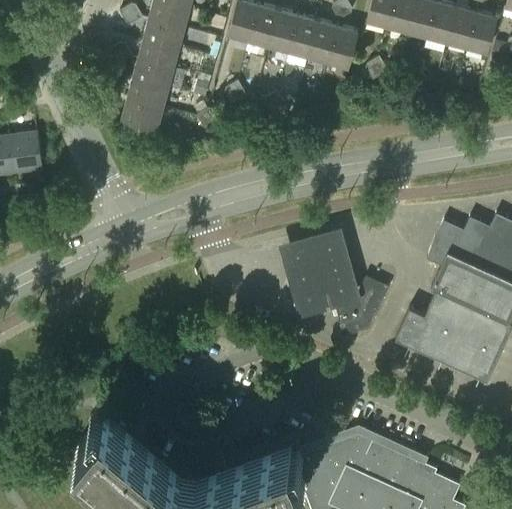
[(194,11),(154,0),(153,0),(148,20),(185,29),(189,12),(193,13),(194,11)]
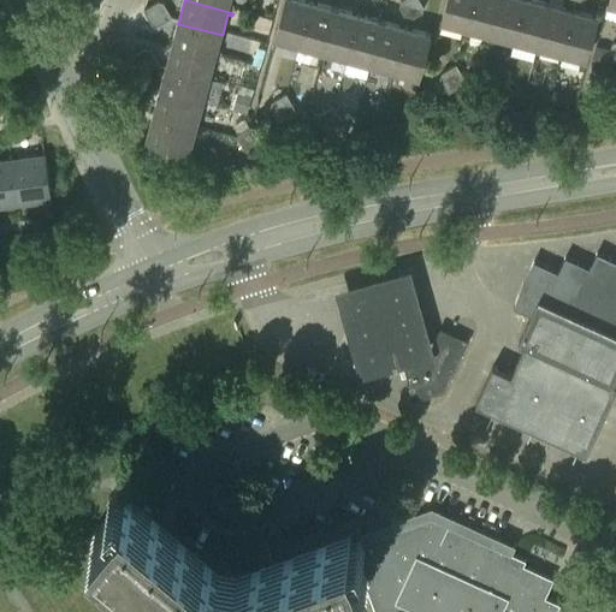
[(231,0),(185,0),(234,13),(235,9),(229,7),(231,0)]
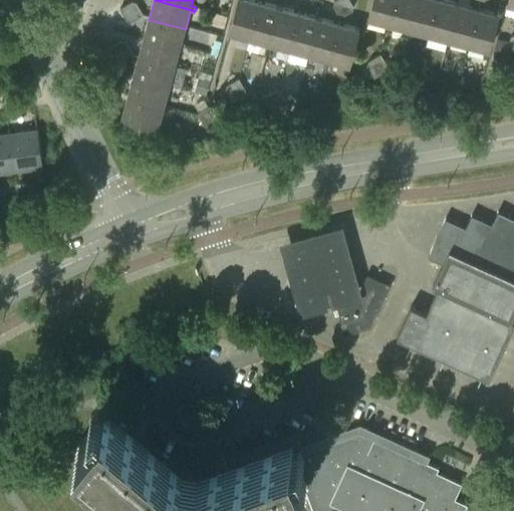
[(229,36),(250,41),(259,6),(239,0),(229,36)]
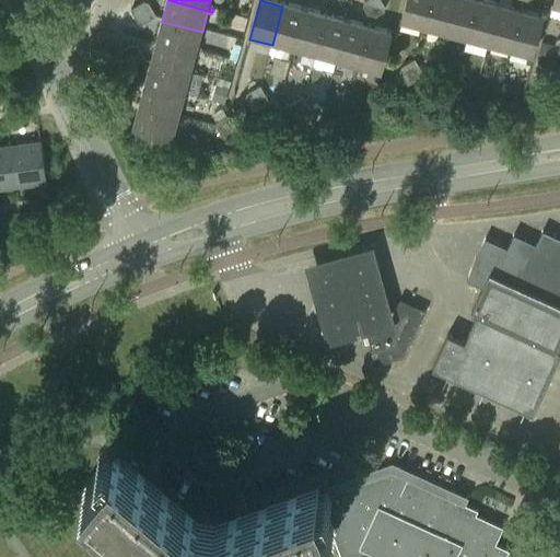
[(382,4),(378,0),(370,0),(363,4),(362,9),(365,14),(382,4)]
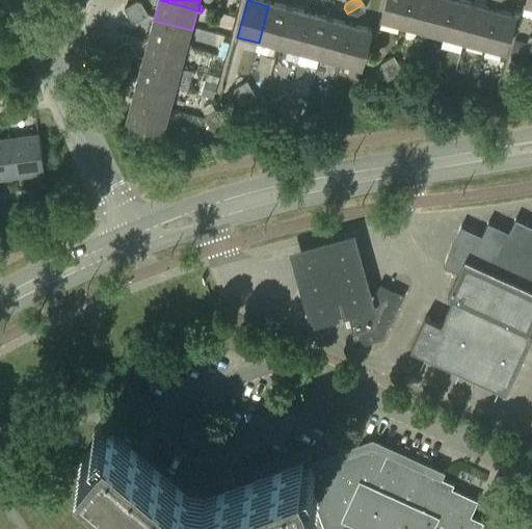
[(387,0),(380,23),(402,28),(409,0),(387,0)]
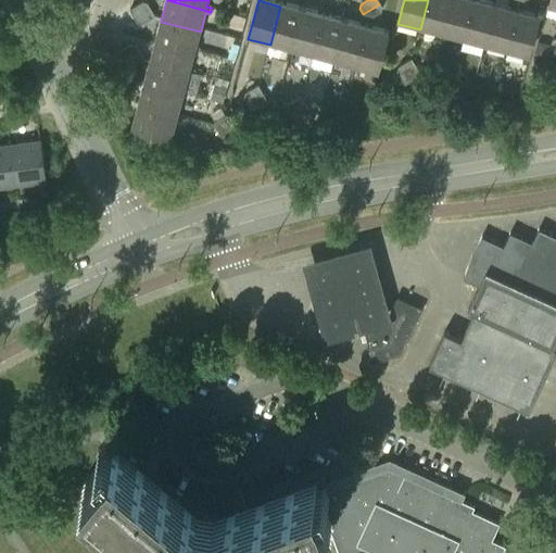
[(451,0),(428,0),(420,29),(442,36),(451,0)]
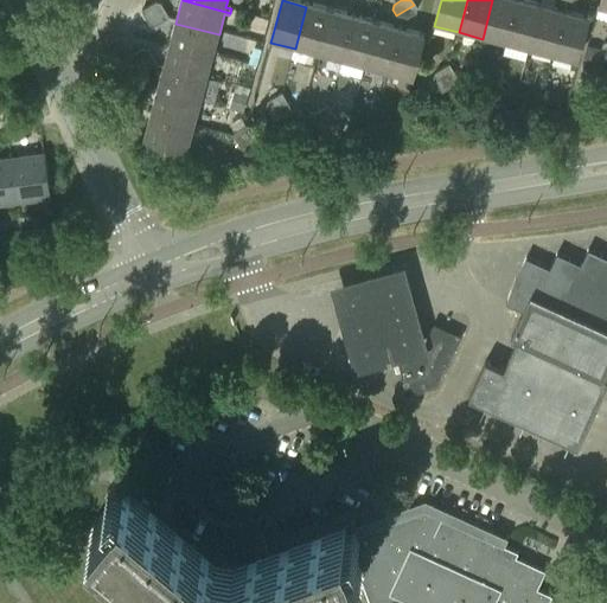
[(517,1),(510,0),(492,0),(483,39),(506,45),(517,1)]
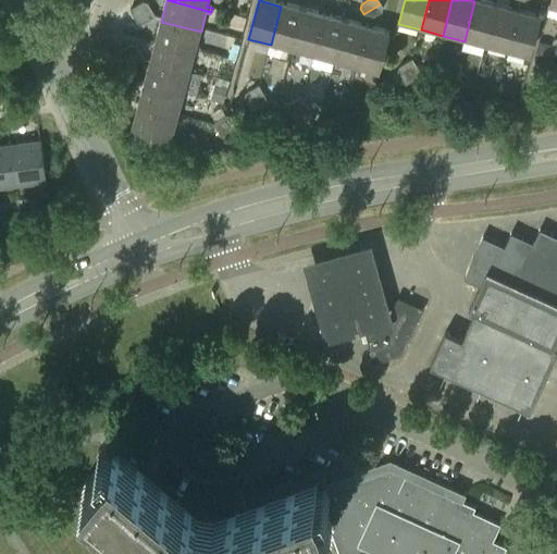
[(496,8),(474,1),(465,41),(483,46),(481,52),(484,52),(496,8)]
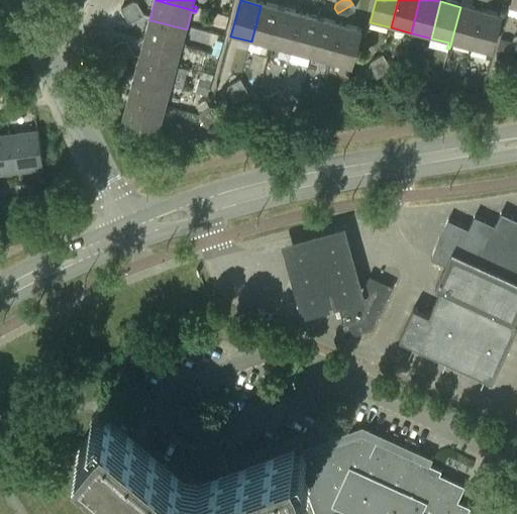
[(128,6),(136,21),(143,17),(136,5),(132,4),(128,6)]
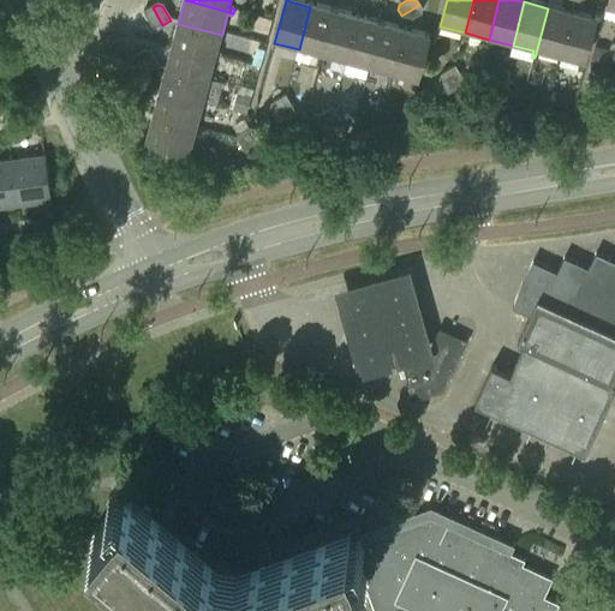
[(419,5),(401,16),(406,24),(422,16),(423,10),(419,5)]
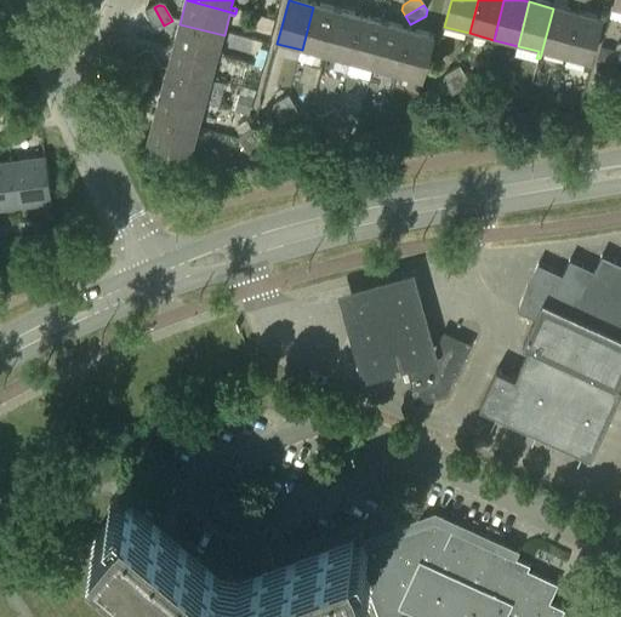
[(158,29),(164,26),(154,7),(146,13),(153,28),(158,29)]
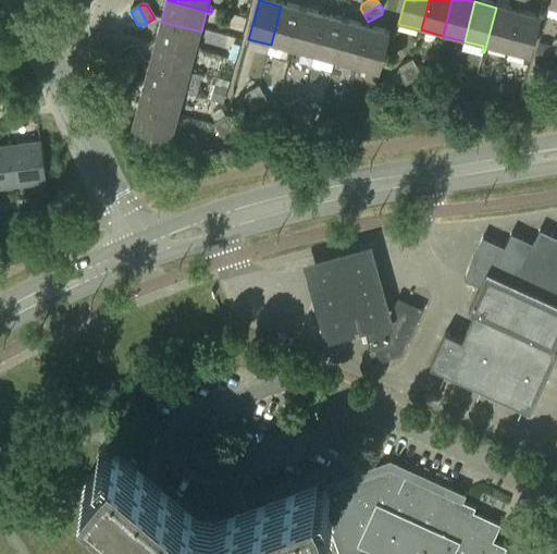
[(302,12),(281,7),(271,45),(293,51),(302,12)]
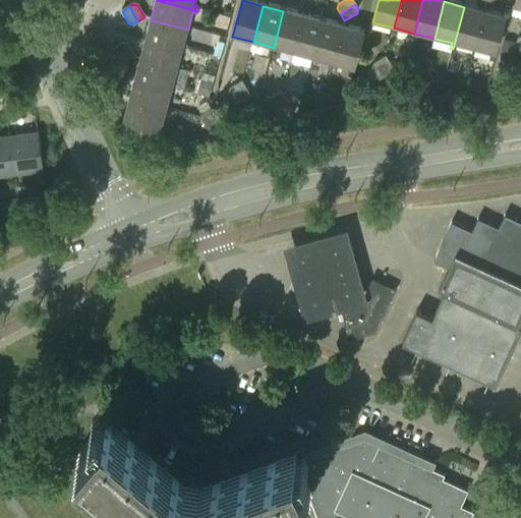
[(484,12),(464,7),(453,49),(456,50),(458,45),(474,49),(484,12)]
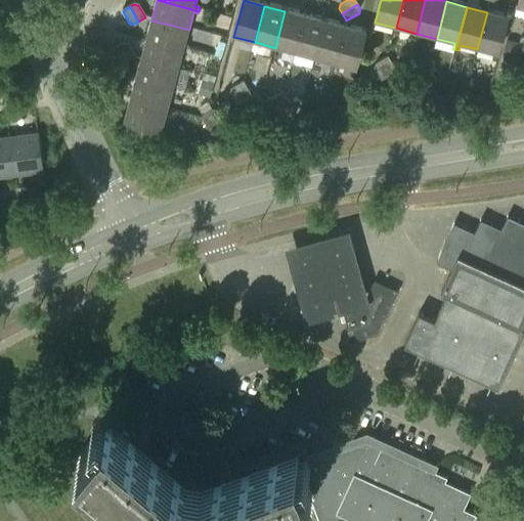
[(305,16),(285,11),(275,48),(295,53),(305,16)]
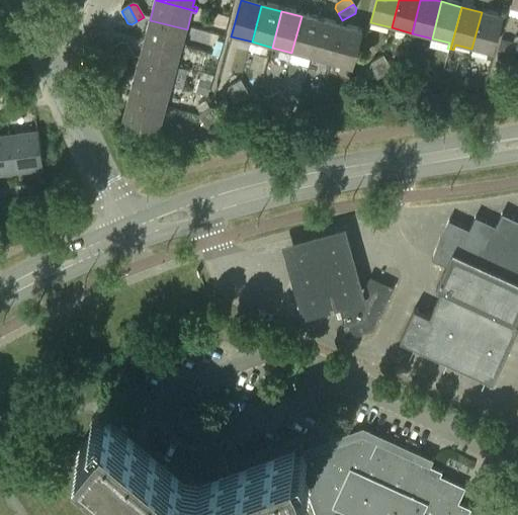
[(503,17),(482,12),(471,49),(493,55),(503,17)]
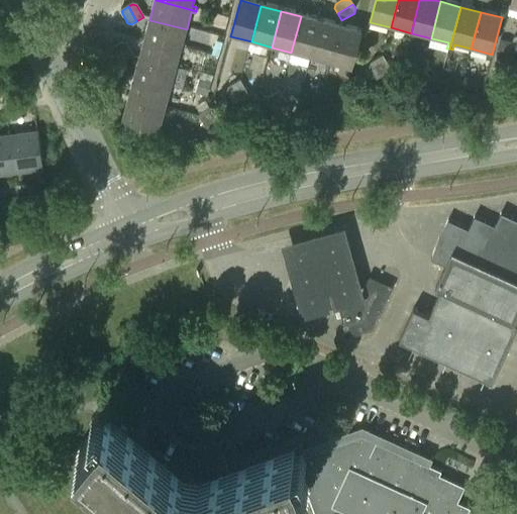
[(321,21),(301,16),(291,53),(308,57),(307,62),(310,63),(321,21)]
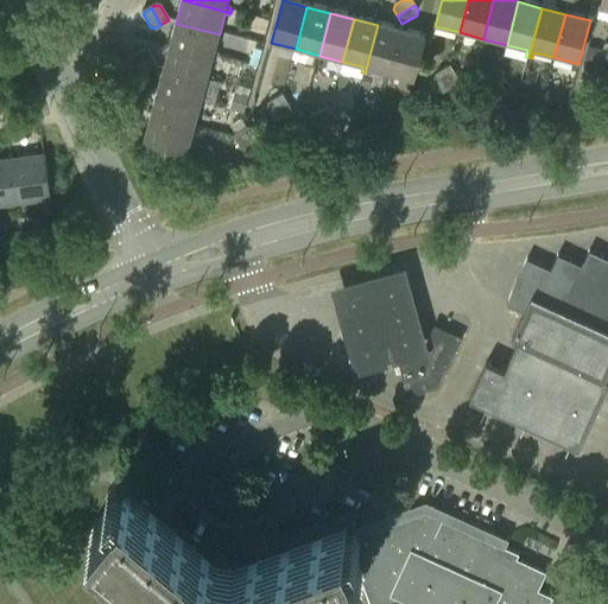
[(220,35),(176,24),(169,46),(217,59),(219,56),(214,55),(220,35)]
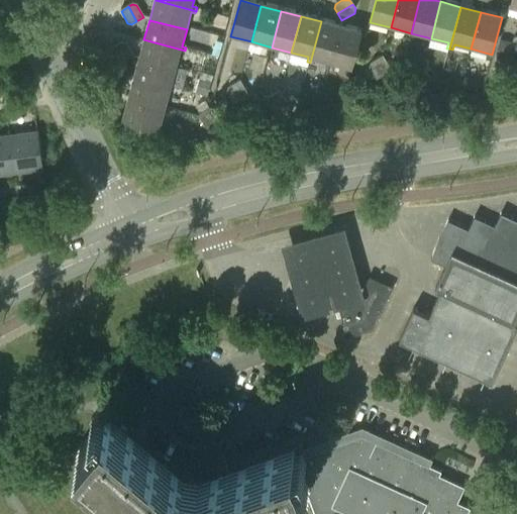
[(341,27),(321,21),(310,63),(312,63),(314,59),(331,63),(341,27)]
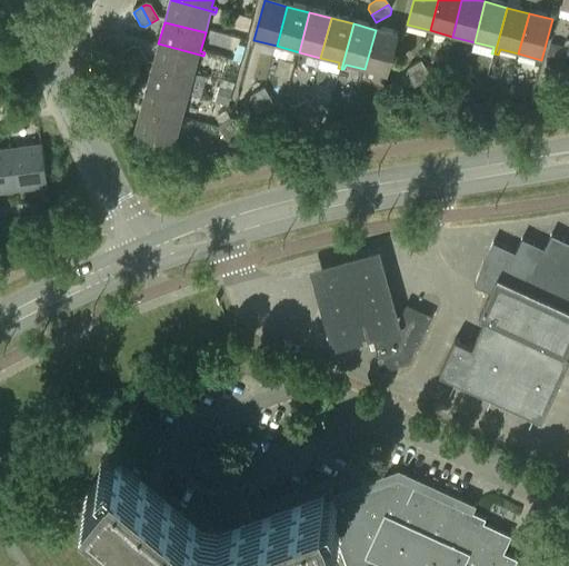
[(398,36),(376,30),(365,69),(388,76),(398,36)]
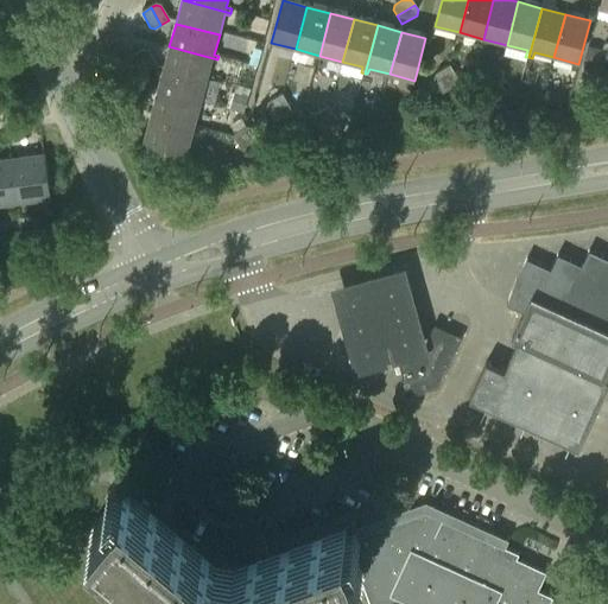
[(217,59),(169,46),(163,70),(207,82),(213,61),(216,62),(217,59)]
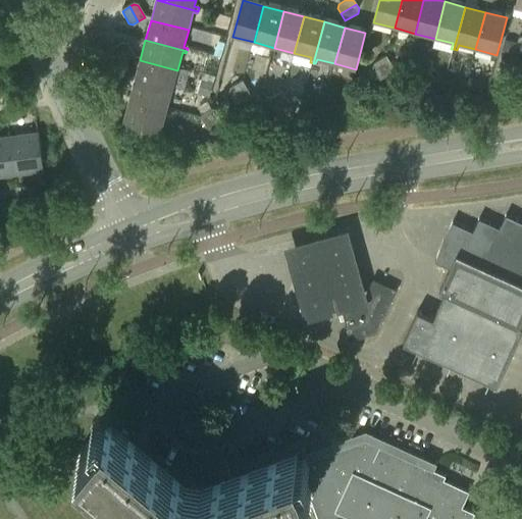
[(513,57),(516,46),(505,43),(502,42),(499,53),(513,57)]
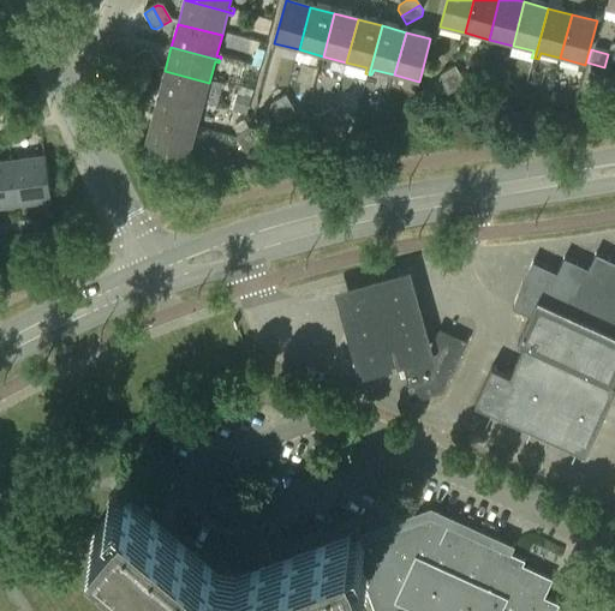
[(145,52),(139,54),(150,72),(159,67),(150,53),(145,52)]
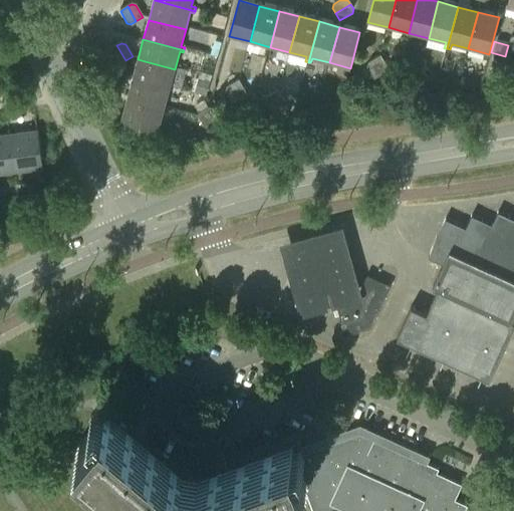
[(116,45),(109,49),(108,49),(115,62),(120,63),(125,60),(116,45)]
